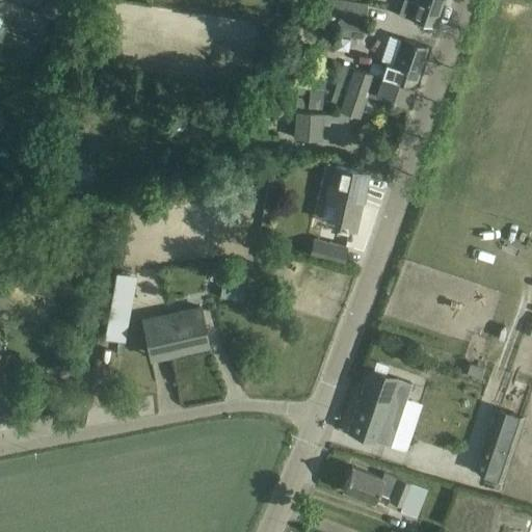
[(48,0),(43,15),(56,21),(64,0),(48,0)]
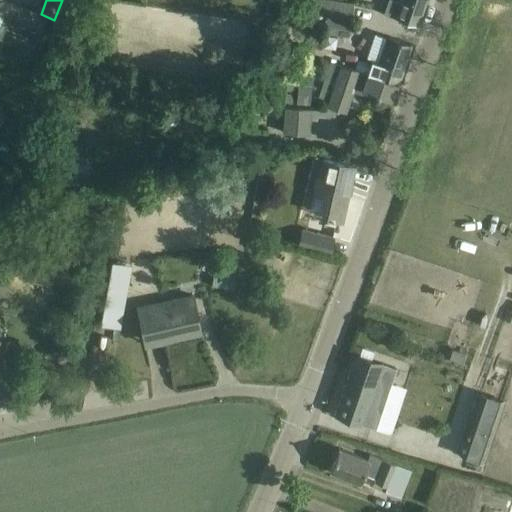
[(352,5),(327,0),(325,0),(314,0),(309,22),(323,25),(325,16),(349,20),(352,5)]
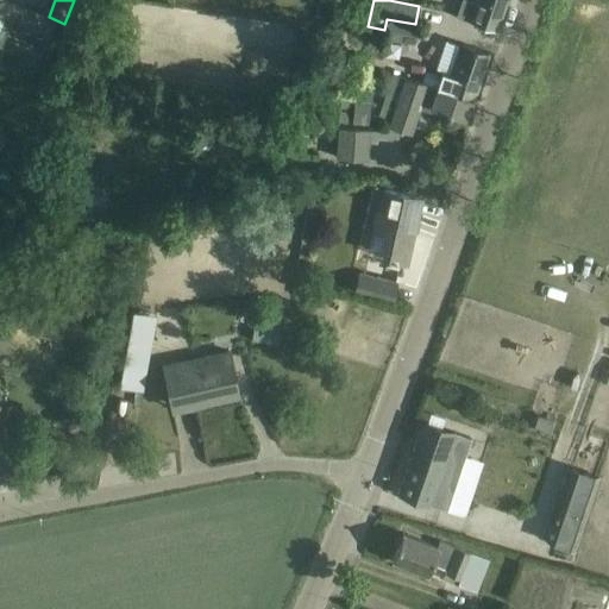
[(507,0),(475,0),(475,4),(463,0),(457,17),(497,30),(507,0)]
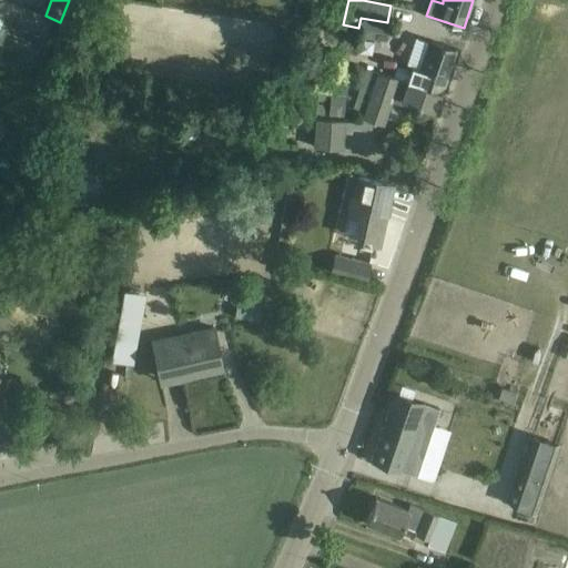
[(385,40),(387,22),(361,18),(358,28),(357,34),(385,40)]
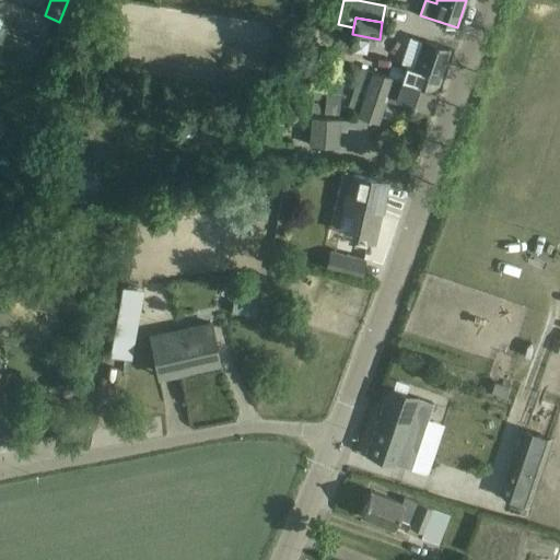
[(351,50),(364,53),(366,38),(353,36),(351,50)]
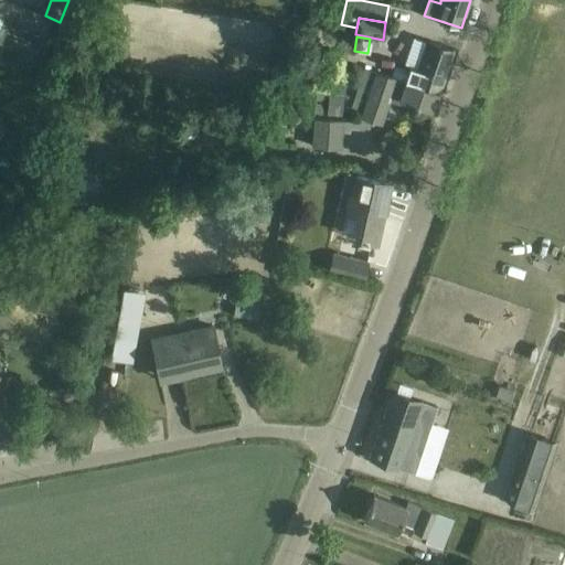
[(454,50),(433,43),(426,41),(417,70),(408,66),(407,71),(394,66),(391,78),(439,94),(454,50)]
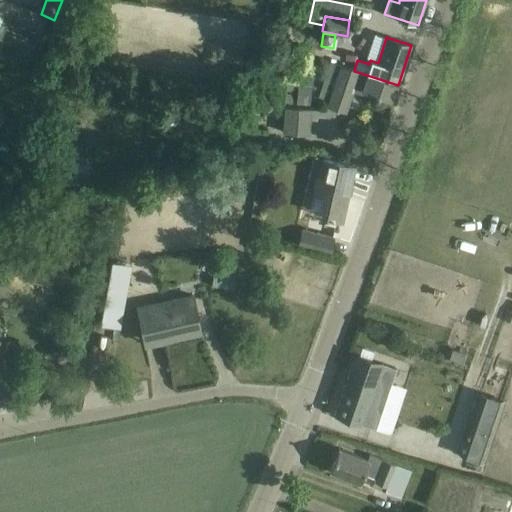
[(297,55),(297,65),(287,64),(285,84),(297,85),(296,103),(310,105),(311,86),(313,86),(314,66),(311,66),(312,57),(297,55)]
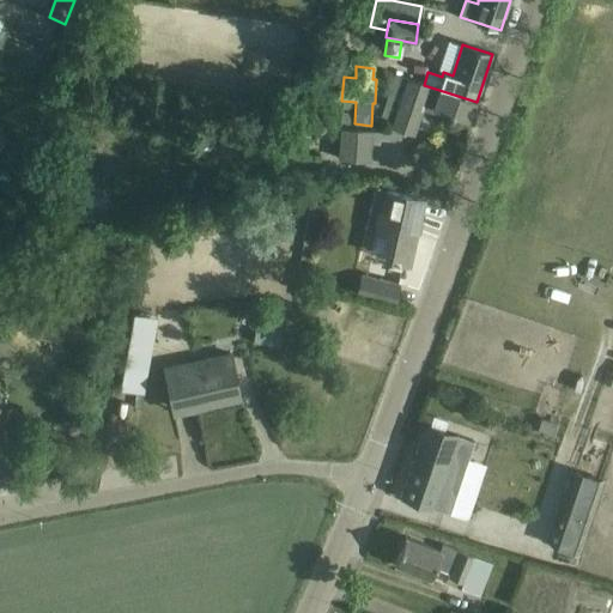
[(393,120),(406,79),(395,74),(386,103),(387,103),(383,117),(393,120)]
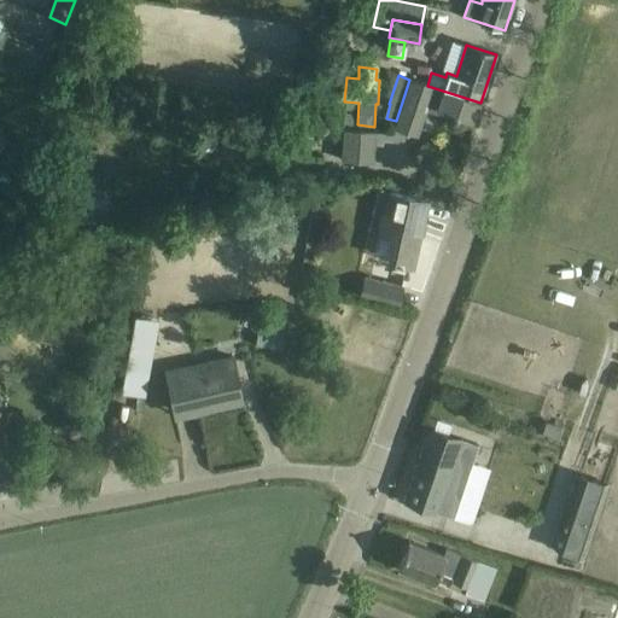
[(481,103),(427,86),(409,80),(396,121),(394,128),(418,135),(427,106),(474,121),(481,103)]
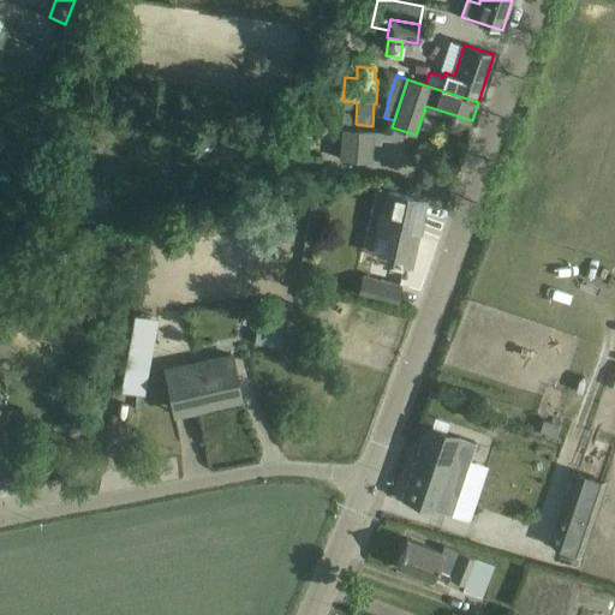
[(372,130),(371,143),(381,143),(381,139),(399,141),(402,131),(393,127),(392,127),(390,131),(372,130)]
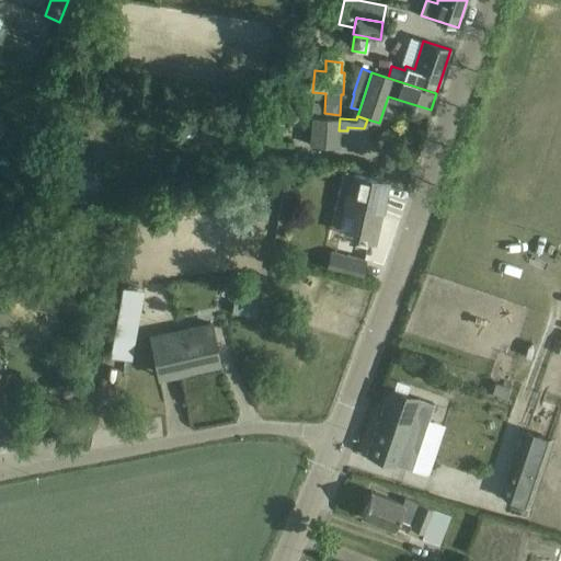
[(339,130),(340,118),(311,117),(310,145),(339,147),(339,130)]
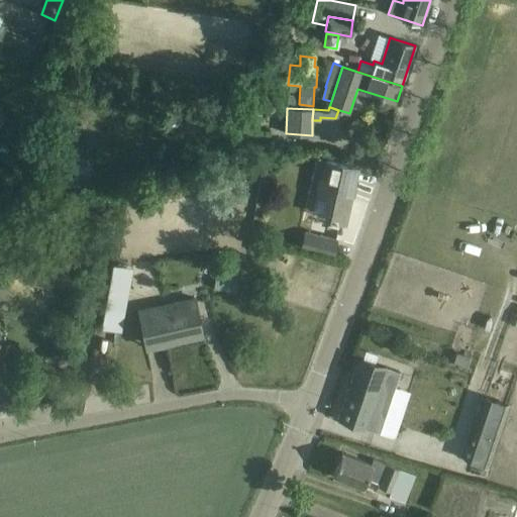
[(313,178),(309,192),(316,194),(317,194),(329,197),(325,217),(344,221),(356,167),(336,163),(317,159),(313,178)]
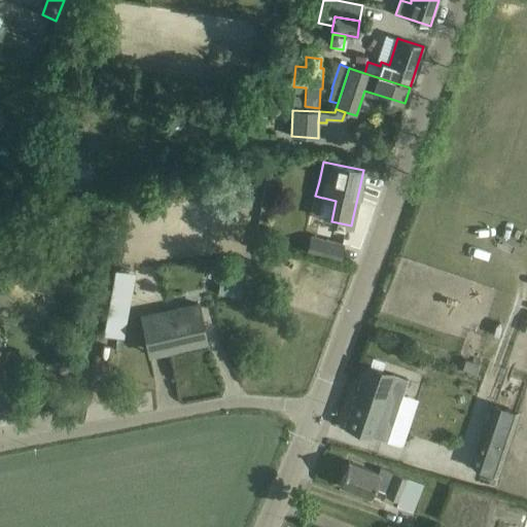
[(311,237),(308,254),(339,261),(342,244),(311,237)]
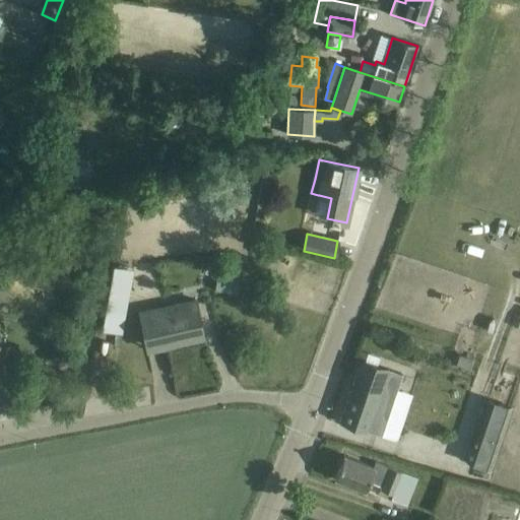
[(112,262),(100,331),(119,335),(131,265),(112,262)]
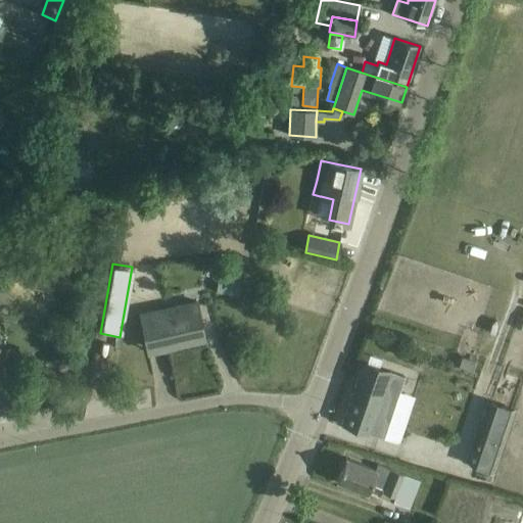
[(239,295),(242,280),(220,276),(217,291),(239,295)]
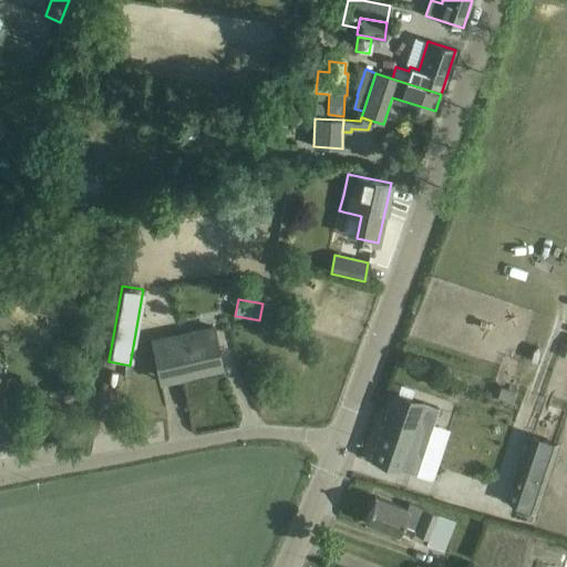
[(222,369),(217,348),(214,327),(152,340),(160,377),(202,369),(202,373),(222,369)]
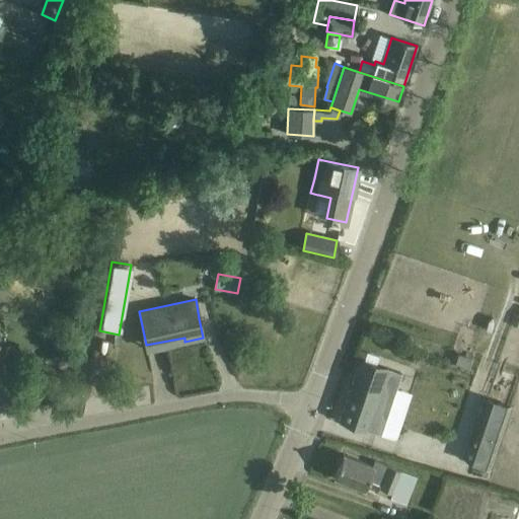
[(4,344),(2,344),(0,334),(0,372),(10,370),(4,344)]
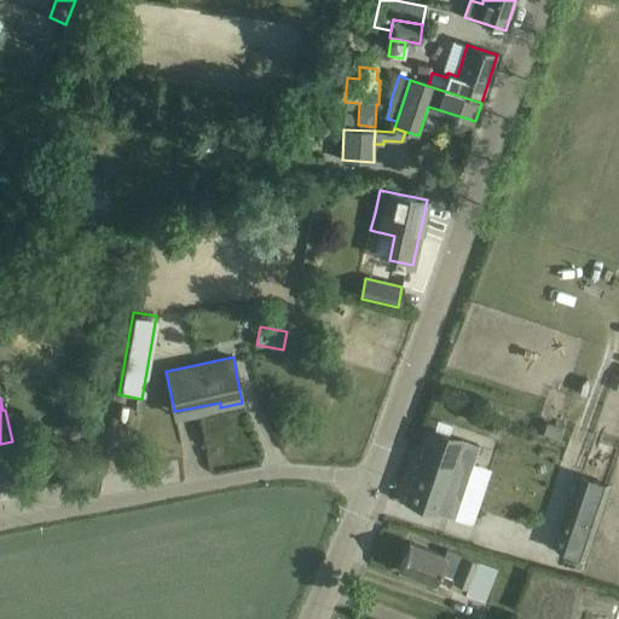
[(544,433),(559,439),(561,428),(548,423),(544,433)]
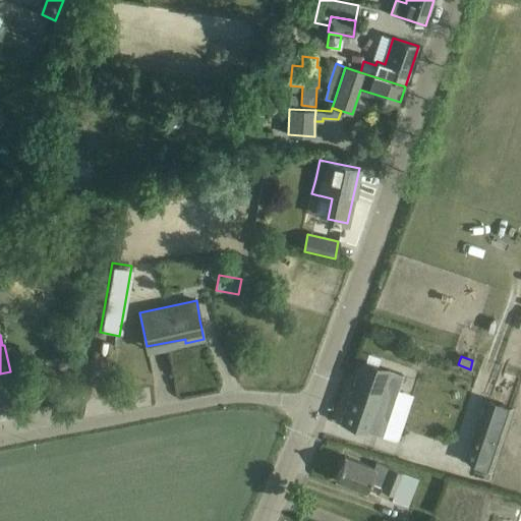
[(357,375),(341,422),(359,429),(367,432),(367,431),(382,436),(402,374),(362,361),(357,375)]
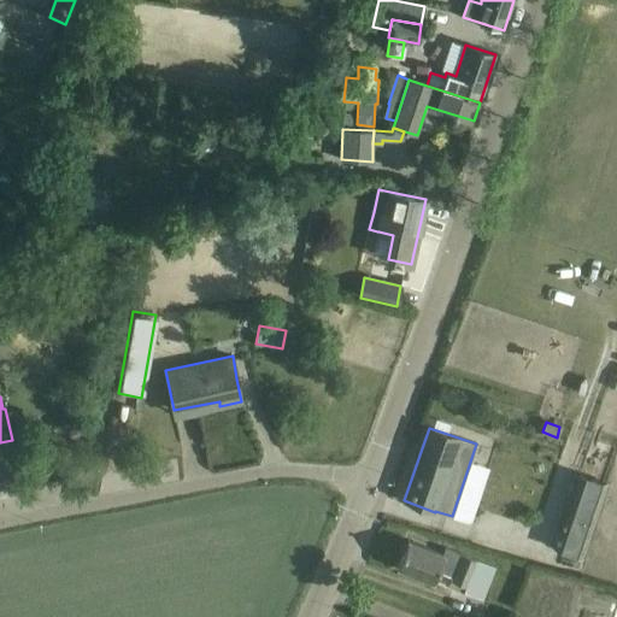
[(607,485),(580,475),(554,548),(582,559),(607,485)]
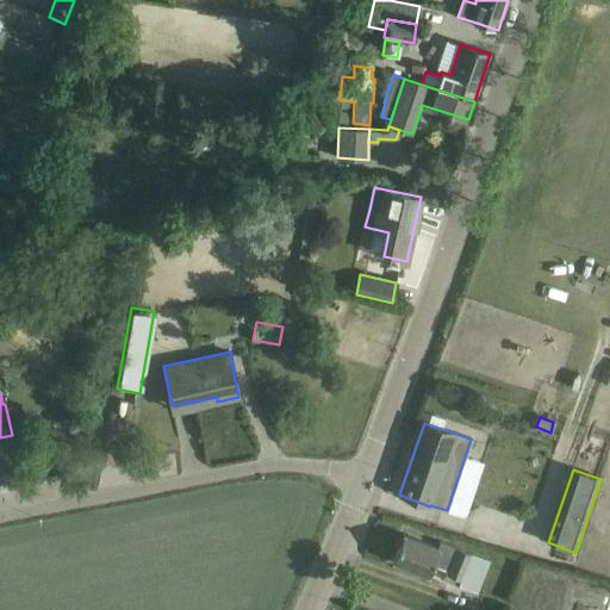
[(440,542),(437,548),(404,534),(393,561),(429,574),(434,562),(448,568),(444,579),(478,592),(490,560),(440,542)]
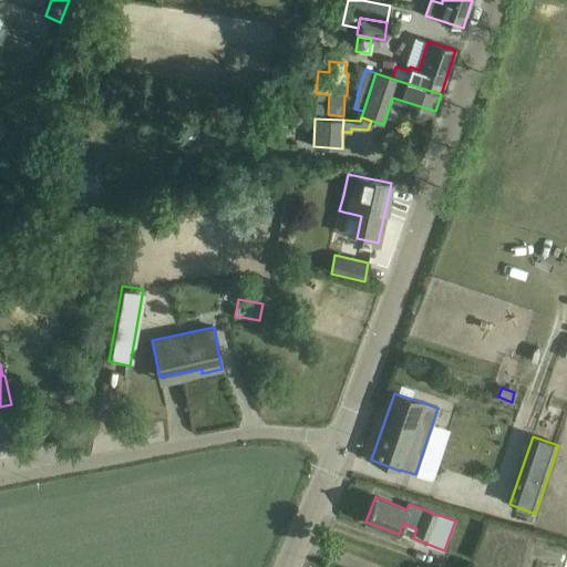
[(536,566),(539,558),(524,553),(519,566),(536,566)]
